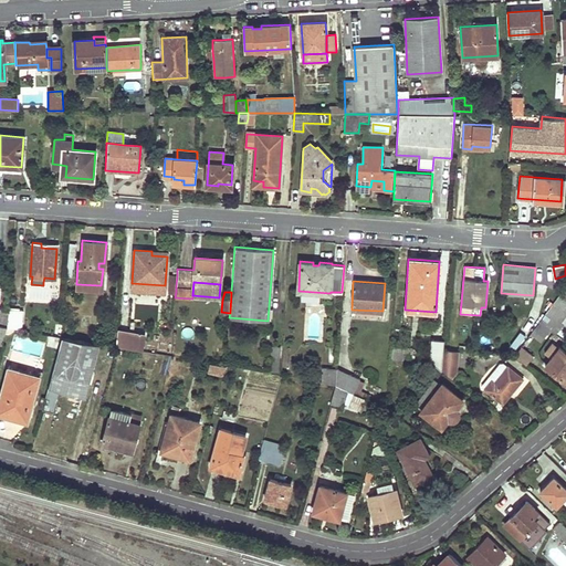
[(541,322),(549,329),(555,333),(563,324),(561,322),(565,313),(565,301),(558,295),(540,322),(541,322)]
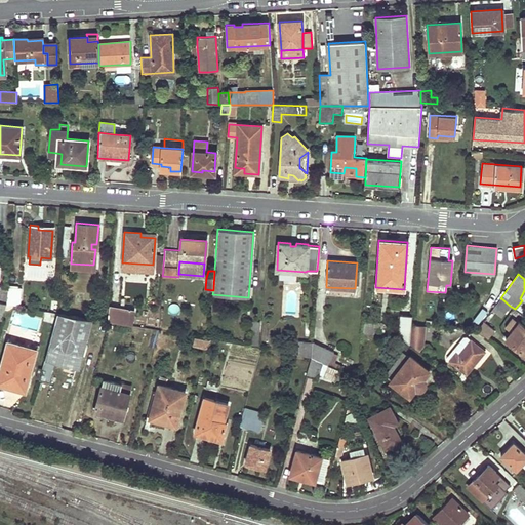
[(26,288),(7,287),(7,288),(7,292),(6,304),(24,307),(26,288)]
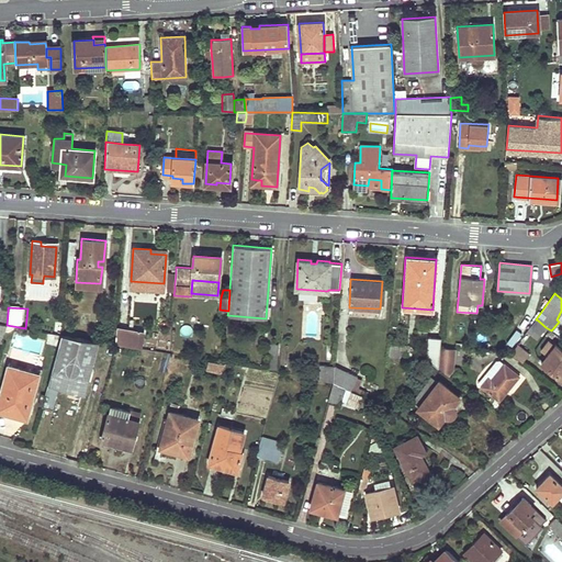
[(543,330),(546,327),(537,319),(531,327),(541,334),(543,330)]
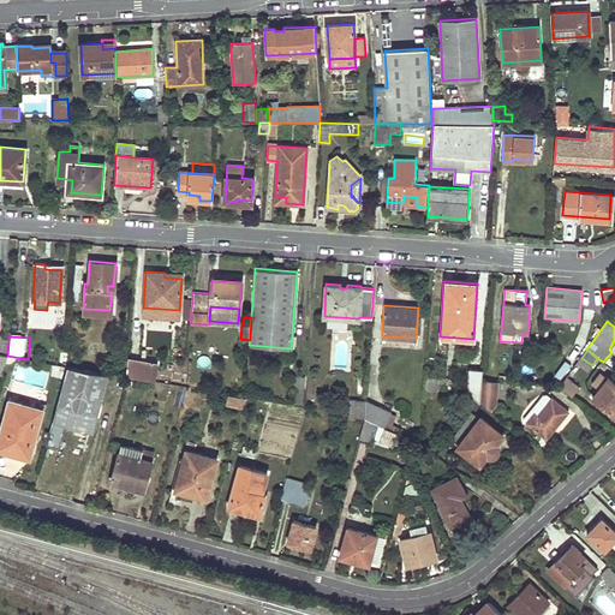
[(126,376),(139,378),(153,381),(155,363),(127,358),(126,376)]
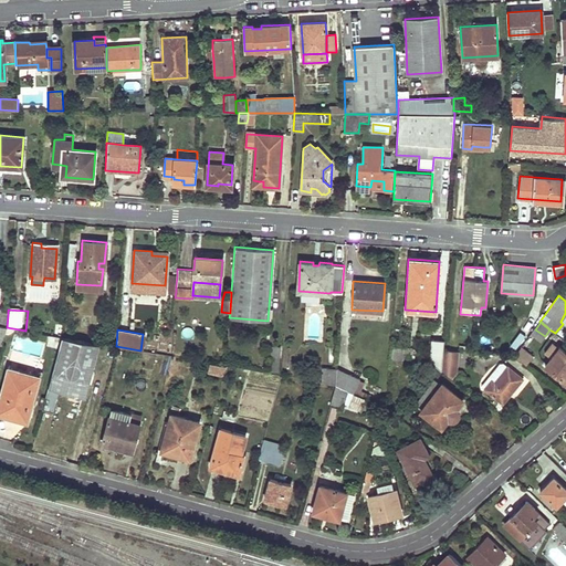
[(515,347),(524,335),(519,332),(511,344),(515,347)]
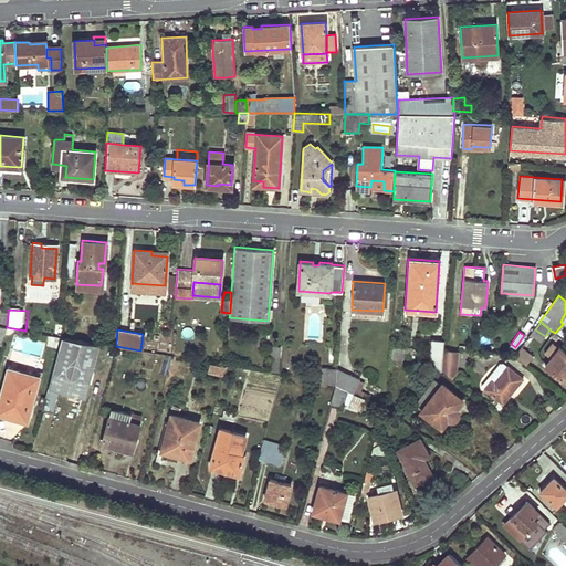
[(42,409),(48,410),(54,412),(60,390),(85,397),(98,343),(62,336),(42,409)]
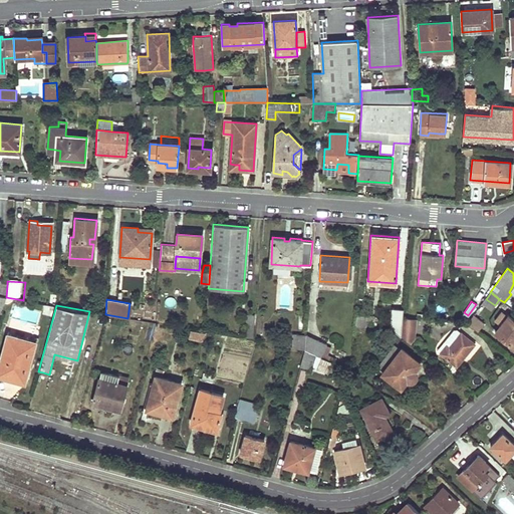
[(402,330),(403,317),(404,308),(393,307),(390,327),(402,336),(402,330)]
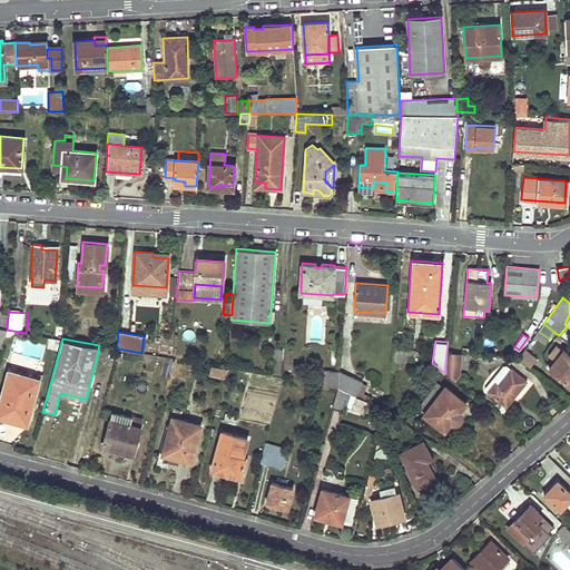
[(404,361),(405,355),(405,349),(395,347),(394,360),(404,361)]
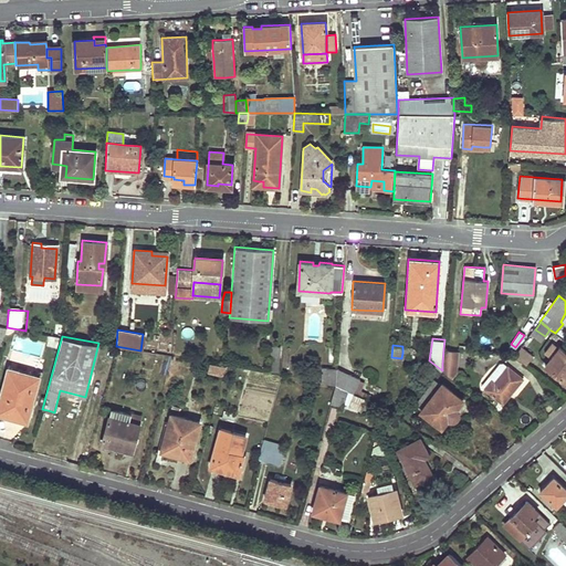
[(270,356),(279,357),(280,347),(270,346),(270,356)]
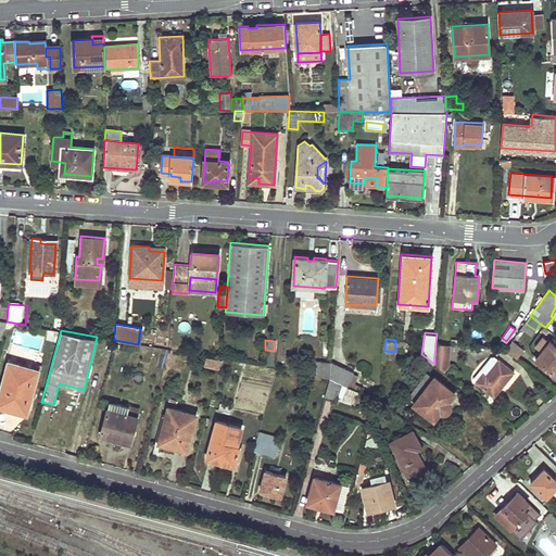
[(517,357),(520,353),(523,349),(513,341),(507,350),(517,357)]
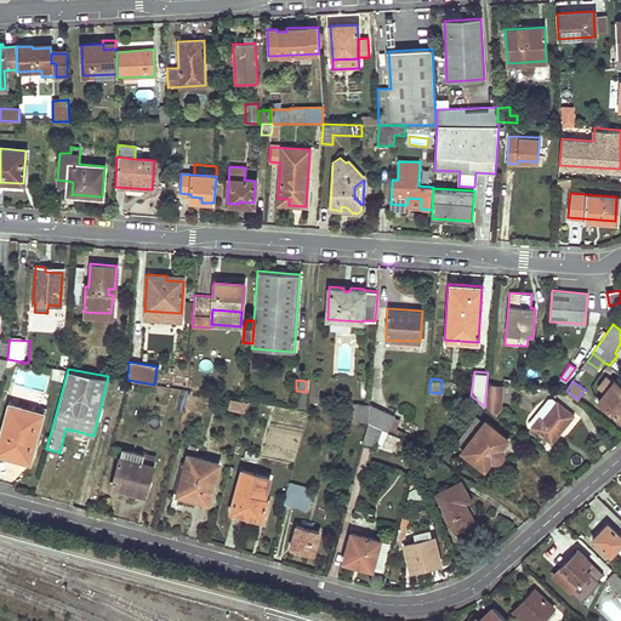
[(613,411),(615,408),(619,404),(620,405),(620,386),(613,381),(598,400),(613,411)]
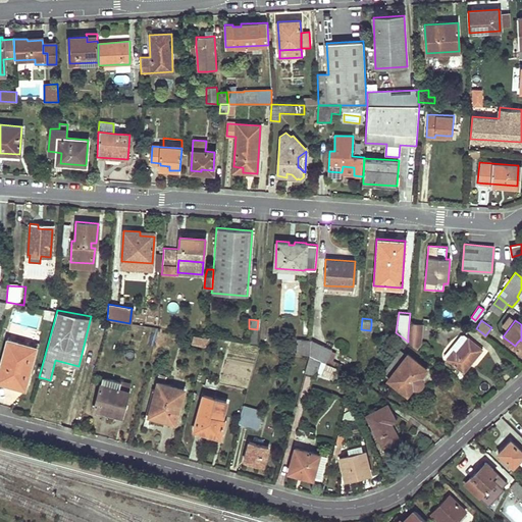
[(408,335),(413,341),(420,332),(421,323),(409,322),(408,335)]
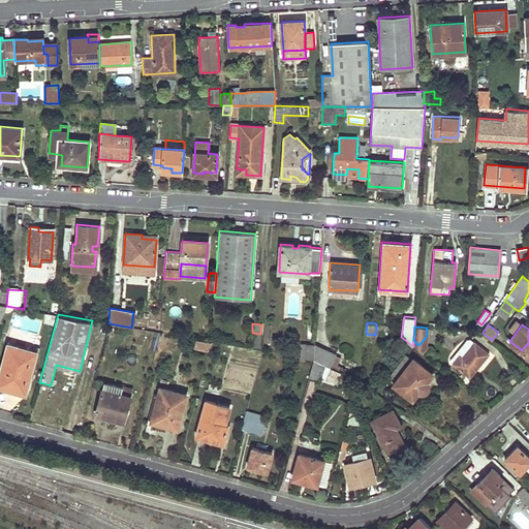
[(260,334),(252,333),(251,346),(259,347),(260,334)]
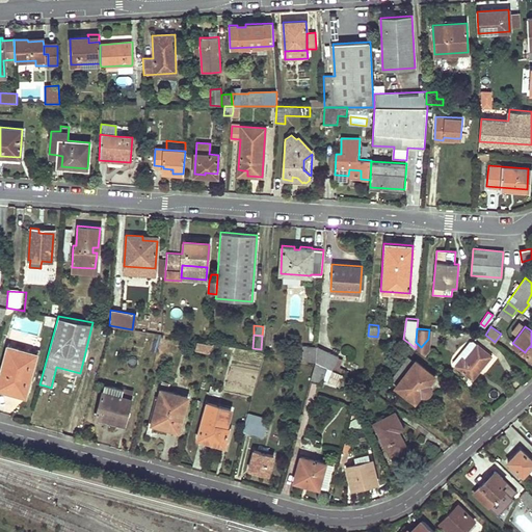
[(466,358),(477,344),(472,340),(460,354),(462,356),(466,358)]
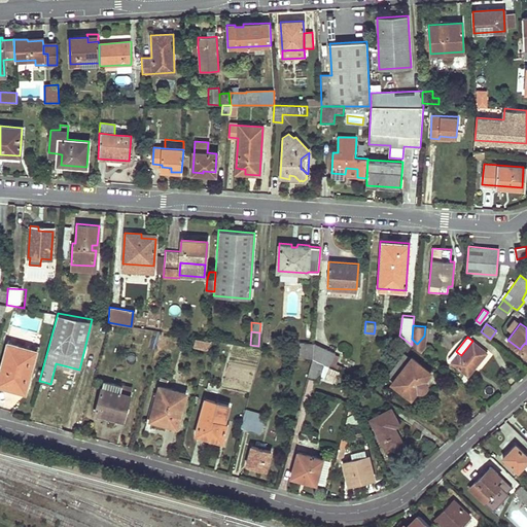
[(210,341),(203,340),(196,338),(195,346),(208,349),(210,341)]
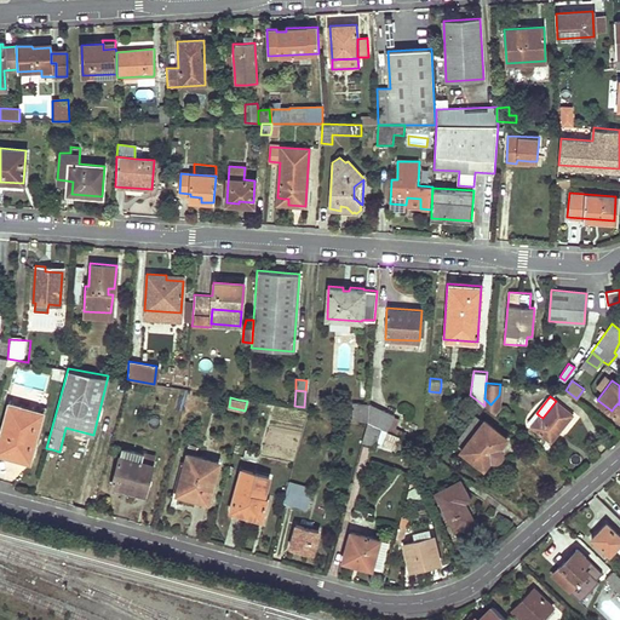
[(530,425),(549,438),(556,429),(558,431),(573,414),(556,401),(543,418),(539,415),(530,425)]
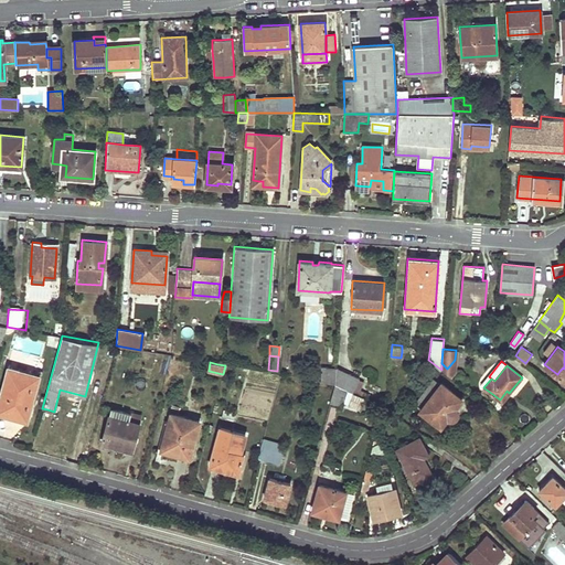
[(39,375),(8,366),(7,370),(39,379),(39,375)]
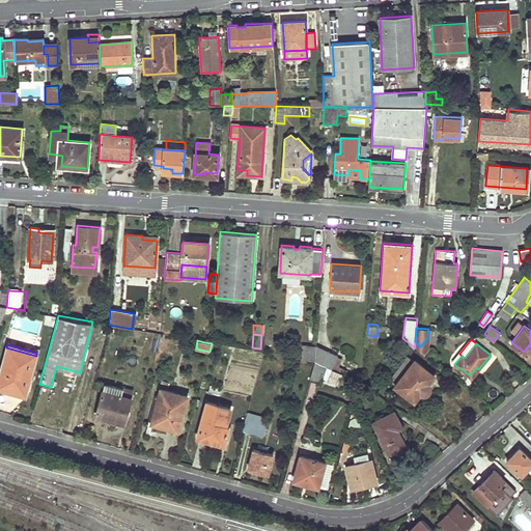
[(301,359),(314,361),(315,345),(302,344),(301,359)]
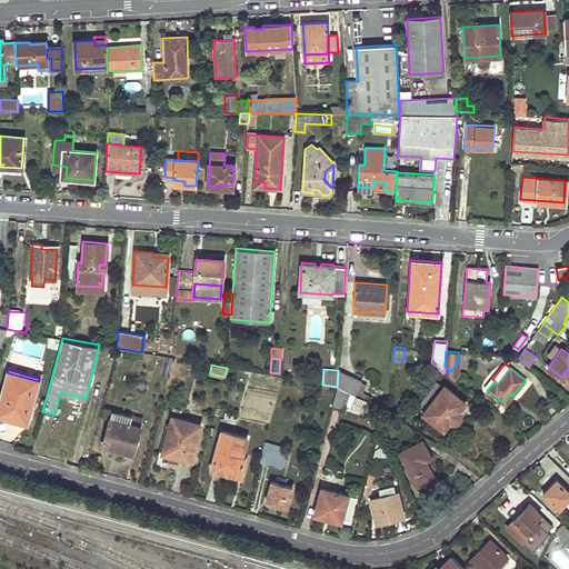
[(337,387),(350,392),(355,395),(361,381),(338,370),(337,387)]
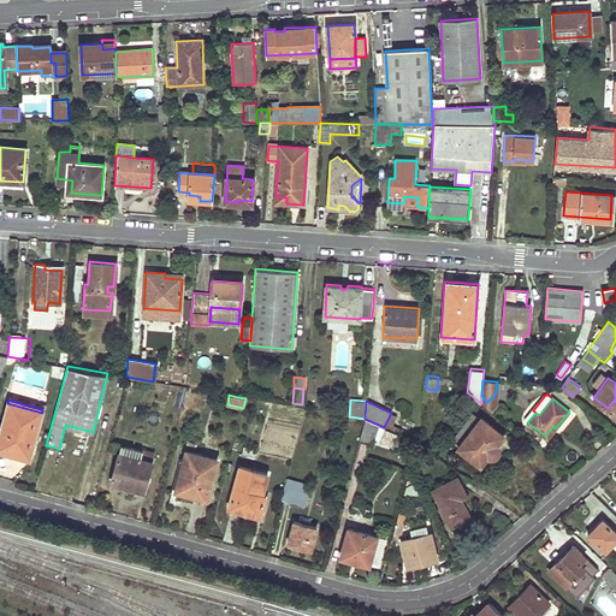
[(7,403),(1,425),(0,428),(0,446),(30,456),(42,413),(7,403)]
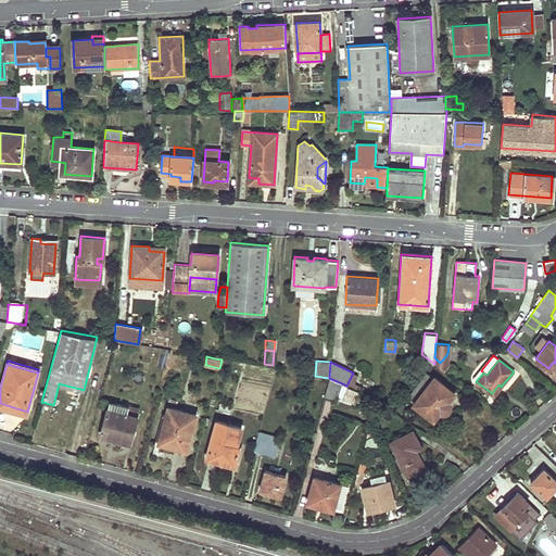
[(353,373),(346,386),(353,389),(359,375),(353,373)]
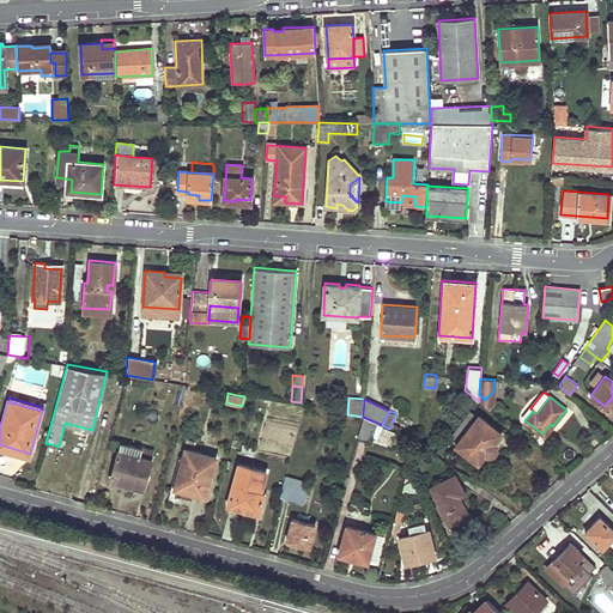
[(495,442),(493,441),(501,432),(478,416),(475,418),(469,413),(450,437),(457,442),(455,444),(478,462),(484,454),(486,454),(487,454),(489,455),(490,454),(491,454),(492,454),(493,453),(495,451),(496,450),(496,449),(496,448),(496,447),(496,445),(496,444),(496,443),(495,442)]
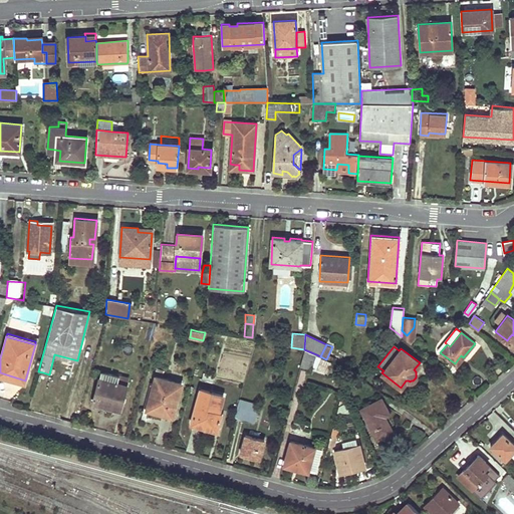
[(313,366),(316,354),(304,349),(299,367),(309,371),(310,366),(313,366)]
